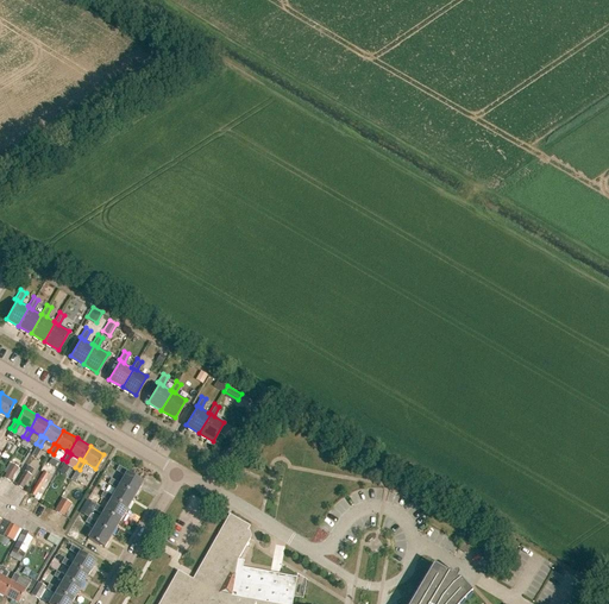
[(10,479),(18,465),(11,460),(2,474),(10,479)]
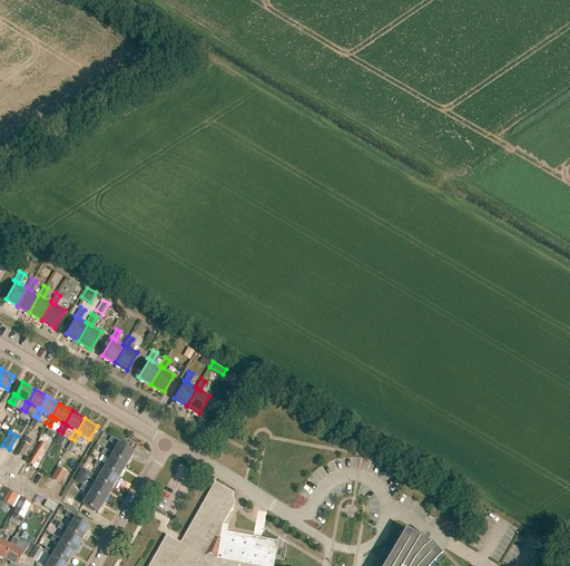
[(112,450),(111,452),(126,460),(134,449),(118,440),(119,438),(110,433),(108,438),(117,443),(112,450)]
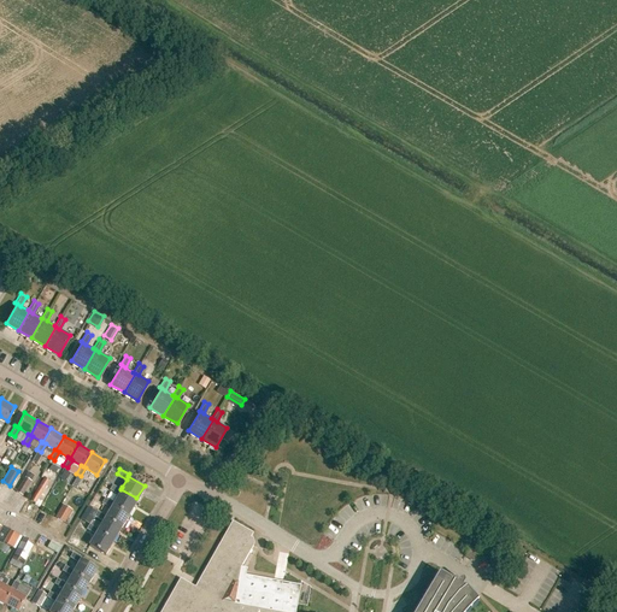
[(22,493),(30,477),(24,474),(16,488),(22,493)]
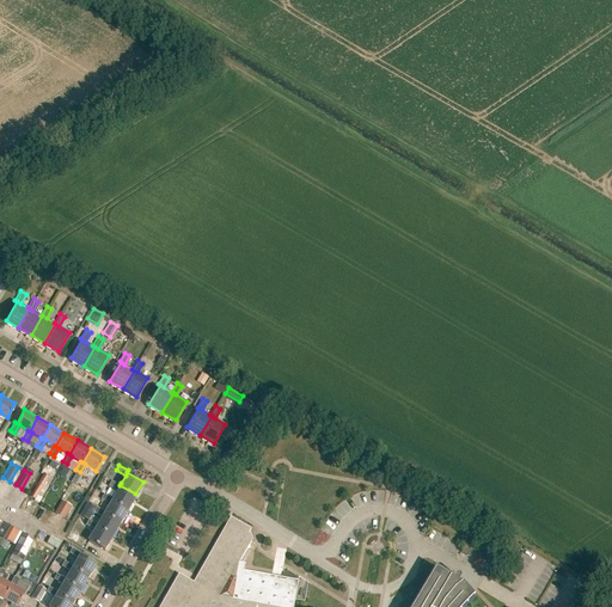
[(30,492),(36,496),(49,473),(43,471),(30,492)]
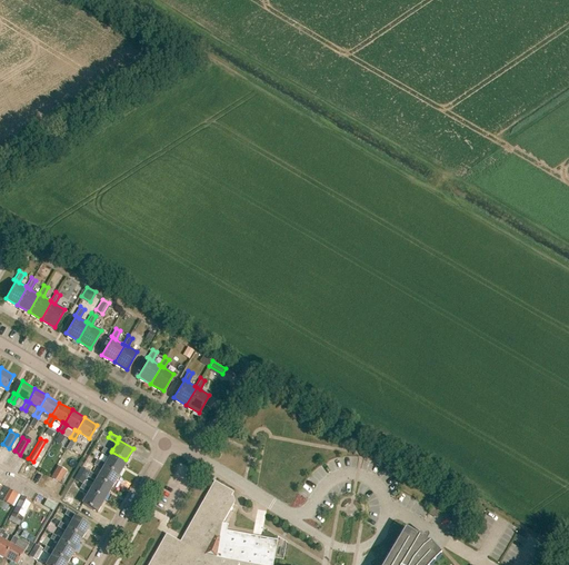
[(103,464),(119,472),(126,459),(111,452),(112,449),(103,445),(101,449),(109,454),(105,462),(103,464)]
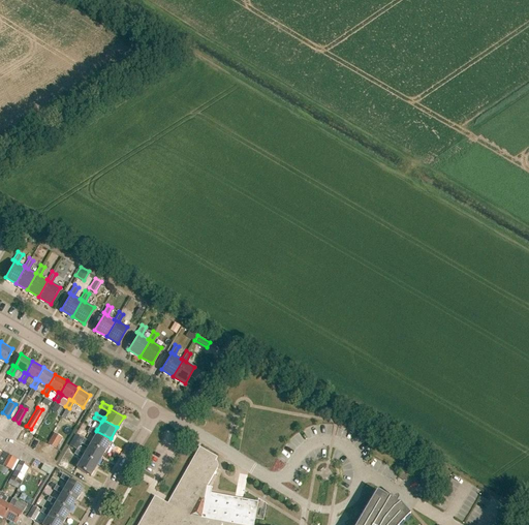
[(90,425),(87,429),(95,433),(91,440),(90,441),(104,450),(111,438),(96,431),(97,429),(90,425)]
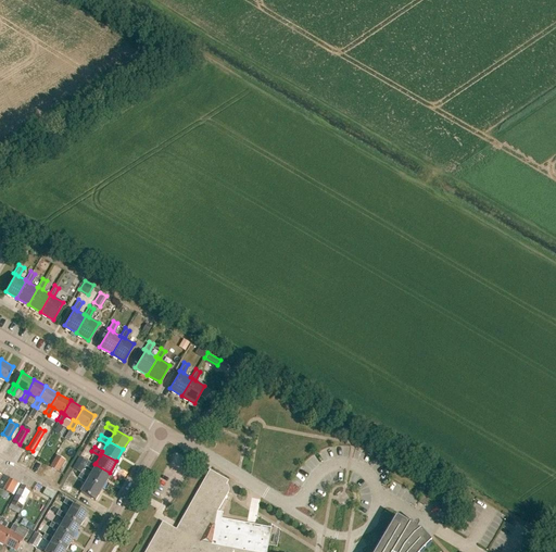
[(57,452),(50,464),(58,468),(65,456),(57,452)]
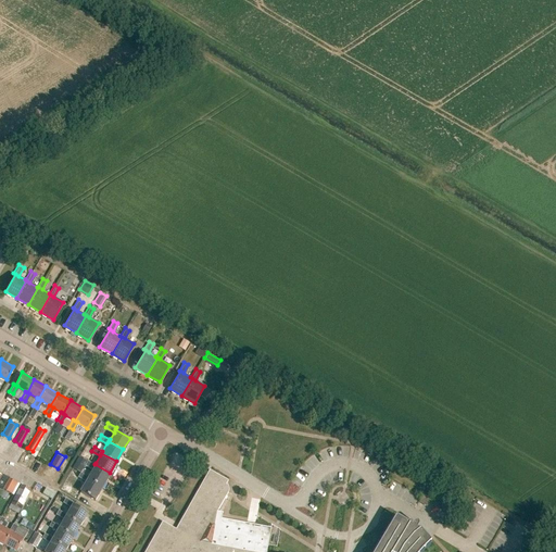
[(75,464),(81,467),(88,455),(80,452),(75,464)]
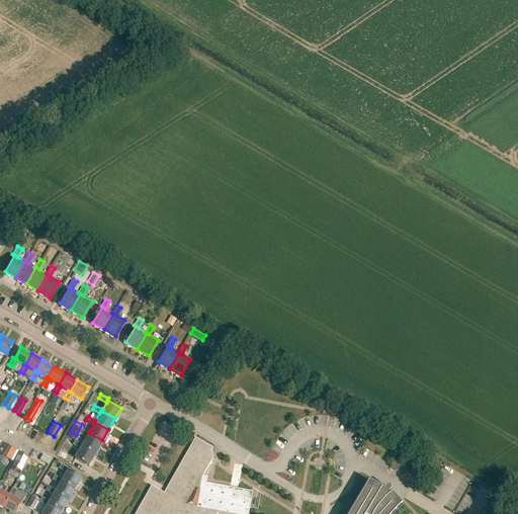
[(82,443),(95,451),(102,440),(88,432),(89,431),(81,426),(79,431),(87,435),(83,442),(82,443)]
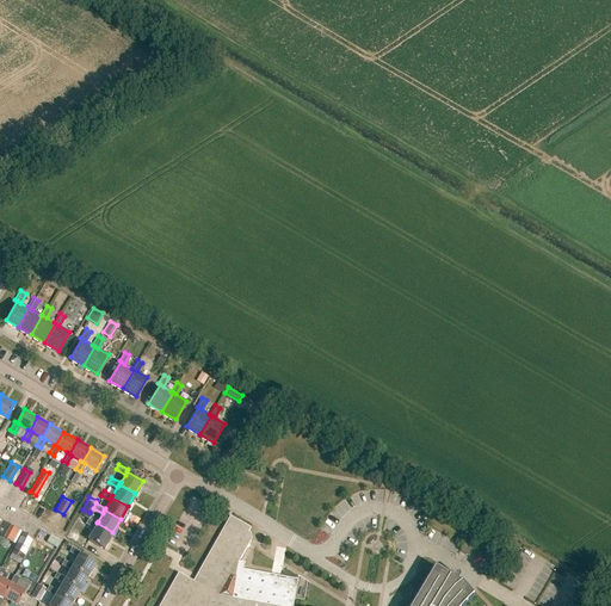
[(295,605),(294,605),(298,576),(245,567),(246,560),(240,558),(241,557),(253,536),(252,530),(250,529),(252,525),(232,513),(193,579),(179,570),(158,605),(460,605),(464,601),(473,593),(461,579),(460,580),(457,579),(460,576),(460,574),(458,572),(456,572),(454,573),(452,575),(434,564),(409,605),(295,605)]
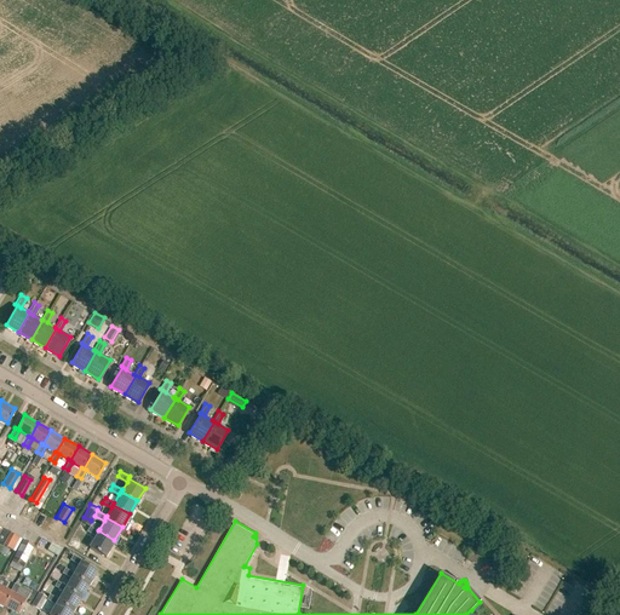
[(90,523),(87,528),(96,534),(90,545),(105,555),(114,540),(98,530),(99,529),(90,523)]
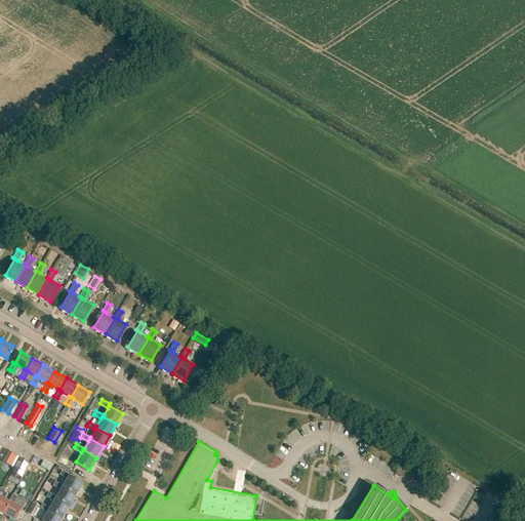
[(3,458),(9,449),(9,448),(2,445),(2,446),(0,444),(0,459),(2,461),(3,458)]
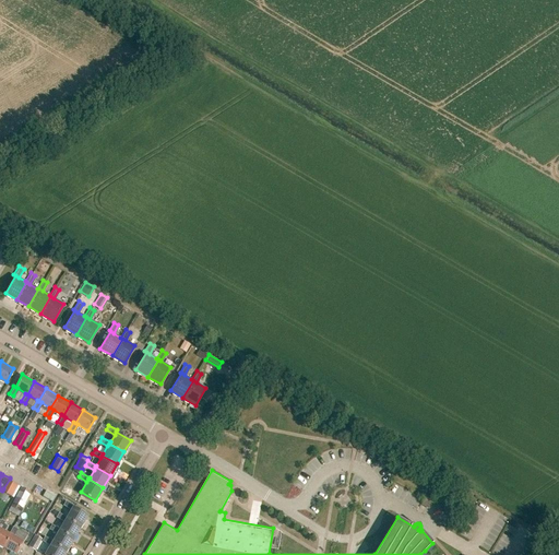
[(18,483),(10,479),(3,488),(12,494),(18,483)]
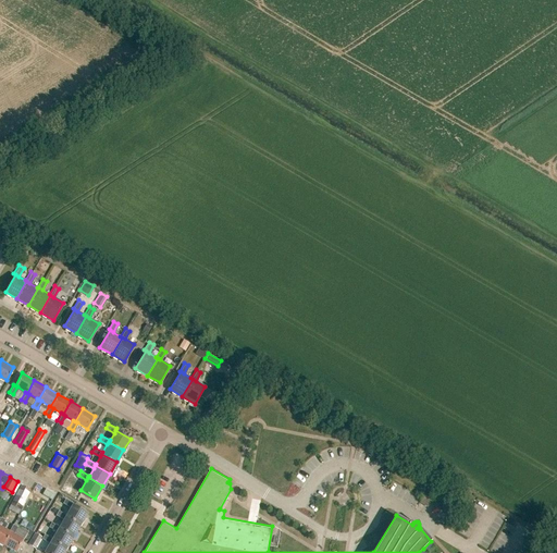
[(21,507),(31,488),(20,482),(10,502),(21,507)]
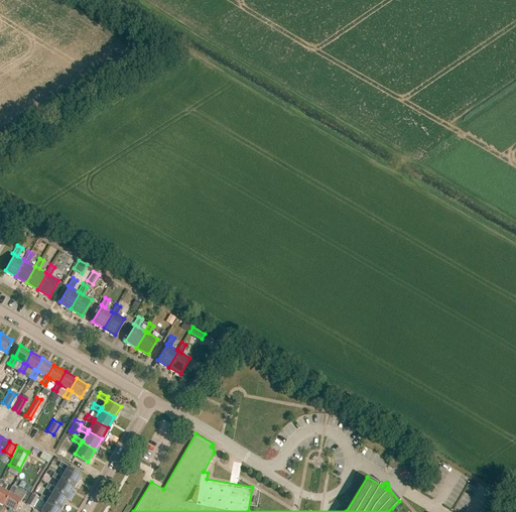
[(58,464),(66,469),(61,475),(60,477),(75,485),(81,474),(68,466),(69,464),(60,460),(58,464)]
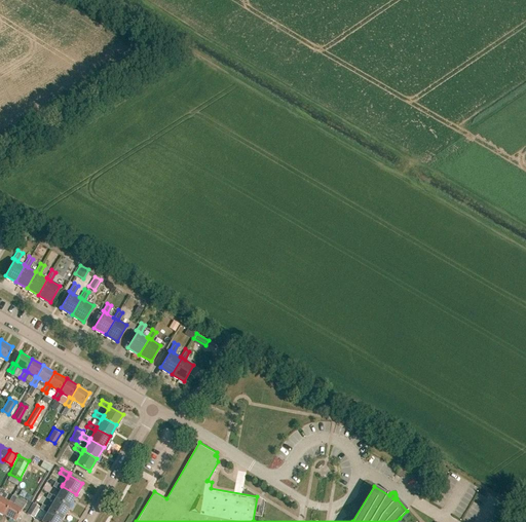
[(57,495),(55,497),(69,506),(76,494),(62,486),(63,484),(55,480),(52,484),(61,489),(57,495)]
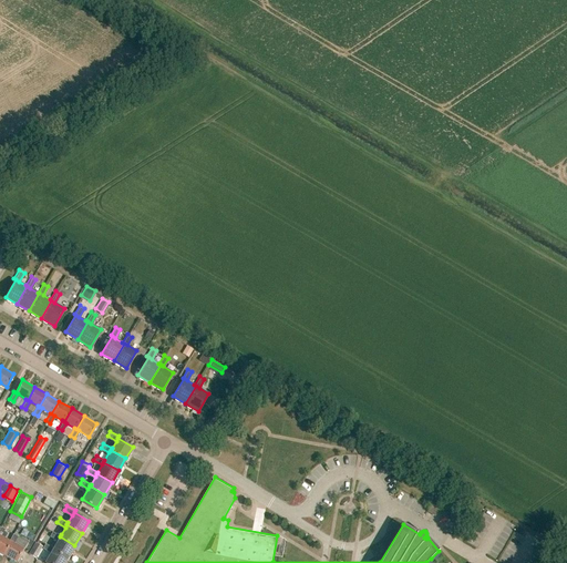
[(0,524),(0,551),(3,553),(10,540),(9,539),(0,534),(4,526),(0,524)]
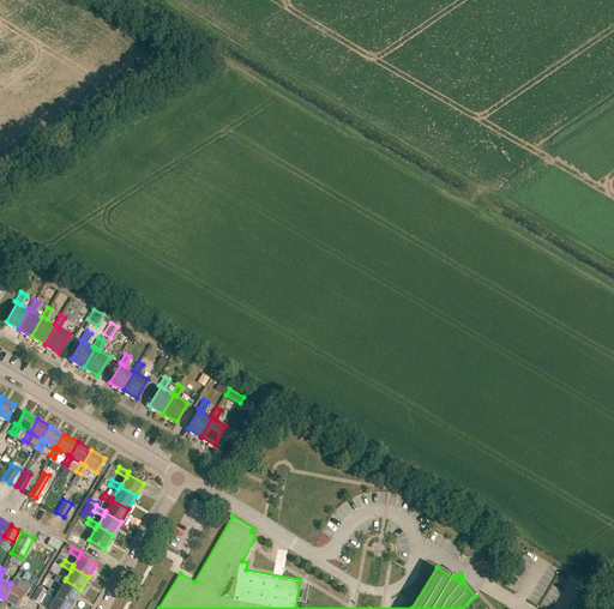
[(58,591),(56,594),(73,603),(80,590),(65,580),(66,578),(56,572),(54,578),(64,584),(58,591)]
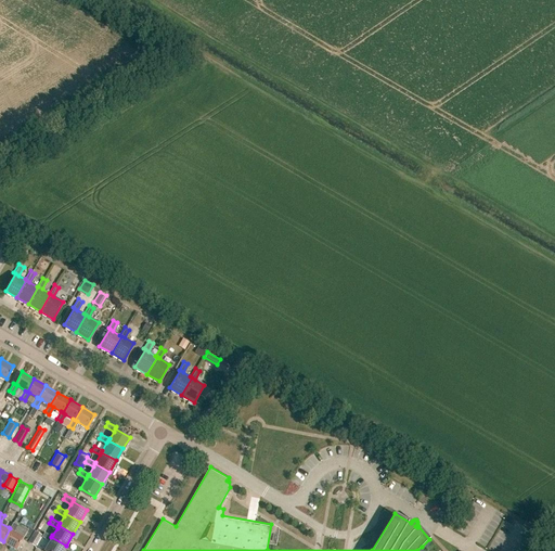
[(9,527),(10,528),(3,541),(16,549),(23,536),(13,530),(16,523),(12,520),(9,527)]
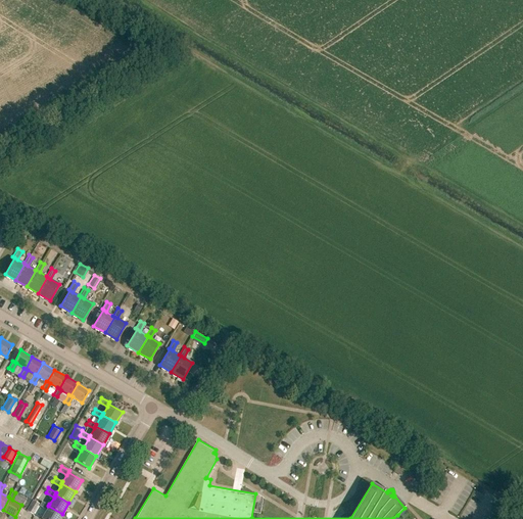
[(33,498),(27,508),(33,512),(39,502),(33,498)]
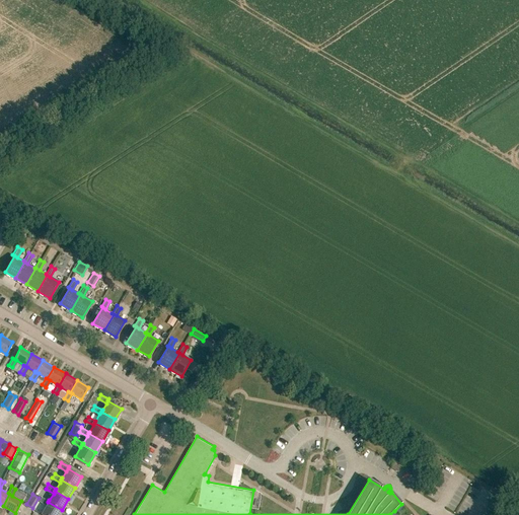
[(47,504),(42,513),(45,514),(58,514),(62,510),(48,502),(49,500),(42,496),(39,500),(47,504)]
